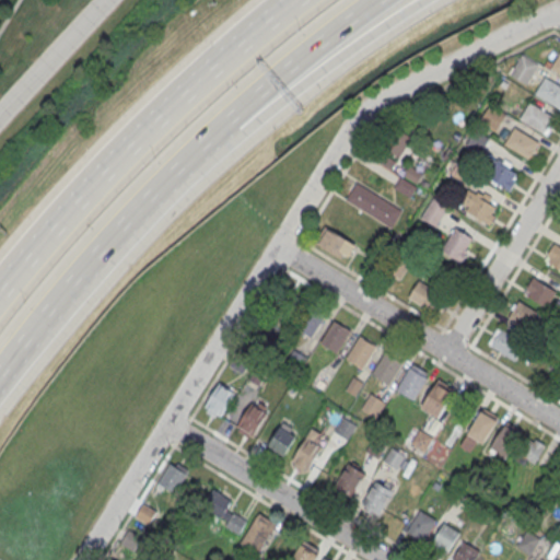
[(559,73),(550,68),(559,53),(559,73)]
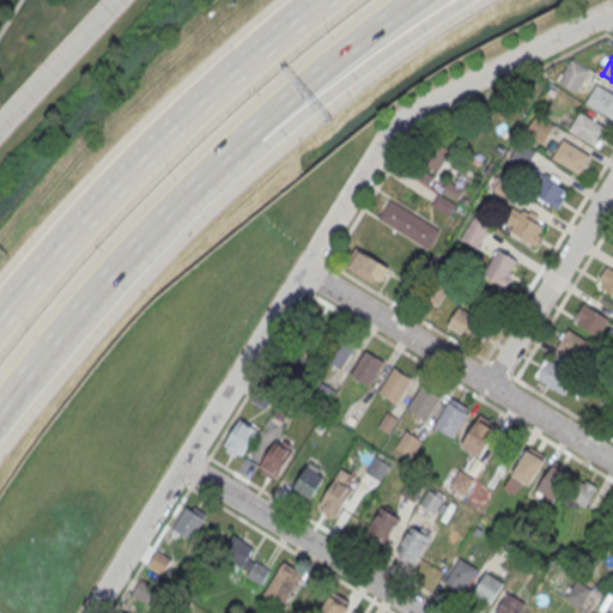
[(557,80),(571,59),(589,70),(575,91),(557,80)]
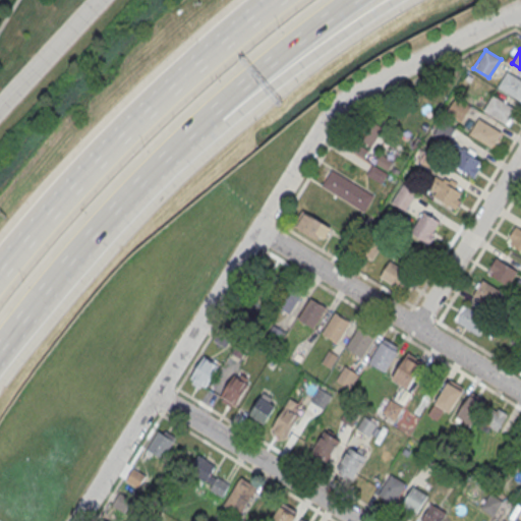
[(498,87),(507,71),(520,79),(520,98),(520,100),(498,87)]
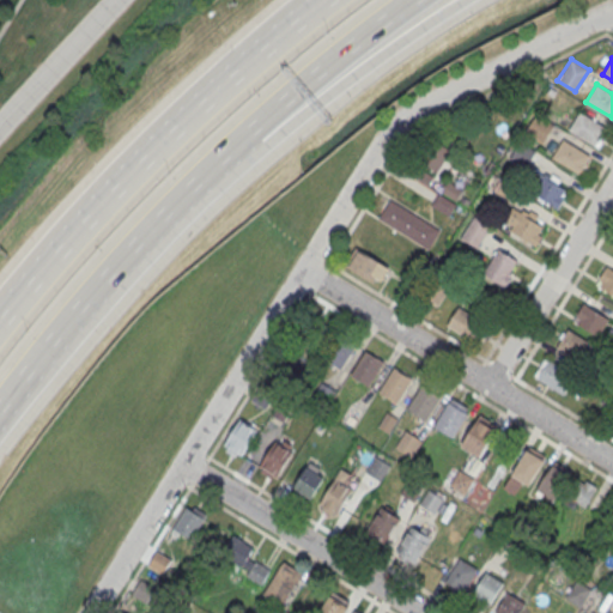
[(580,111),(569,129),(598,146),(608,128),(580,111)]
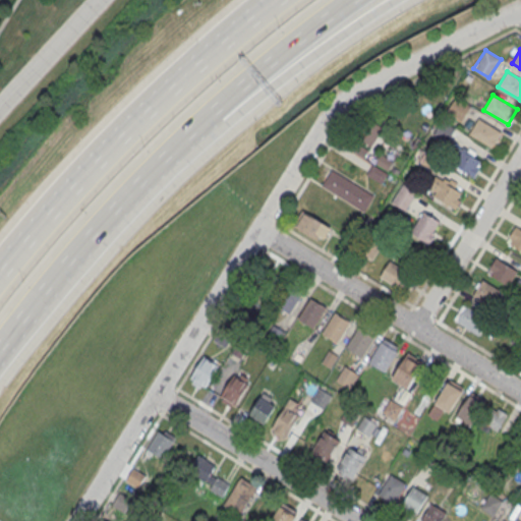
[(347,148),(366,158),(383,128),(364,118),(347,148)]
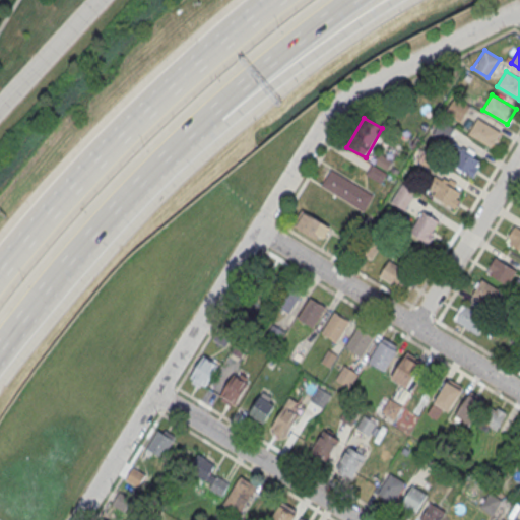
[(477,118),(468,133),(491,147),(501,132),(477,118)]
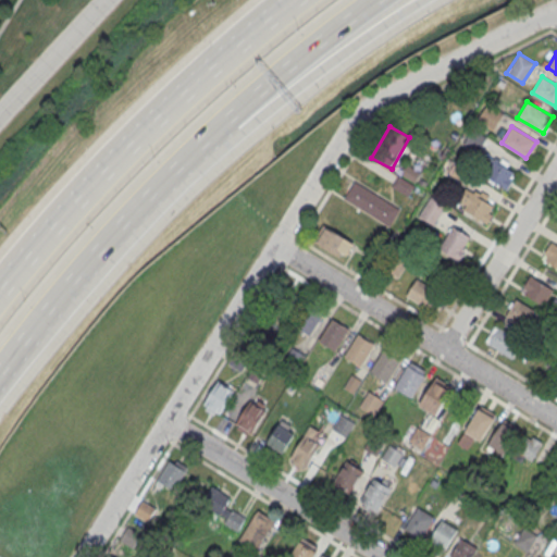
[(514,172),(493,160),(484,175),(504,187),(514,172)]
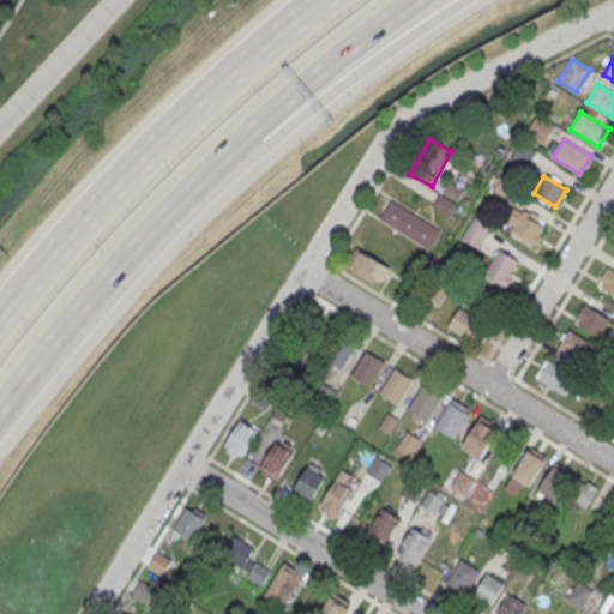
[(391,199),(379,217),(429,248),(440,229),(391,199)]
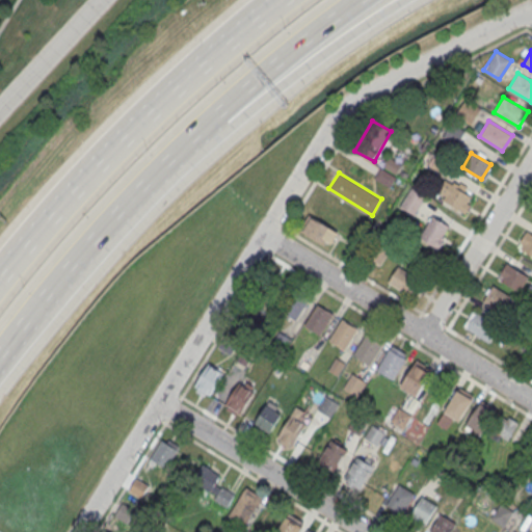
[(474,195),(447,181),(436,200),(464,214),(474,195)]
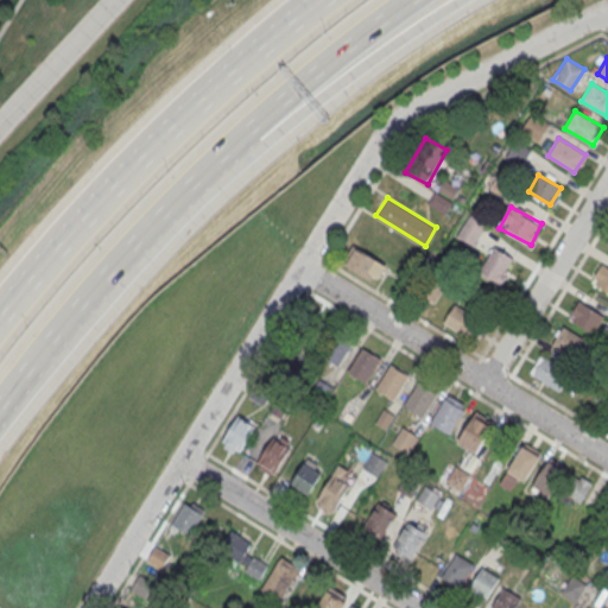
[(472,247),(485,228),(470,217),(457,236),(472,247)]
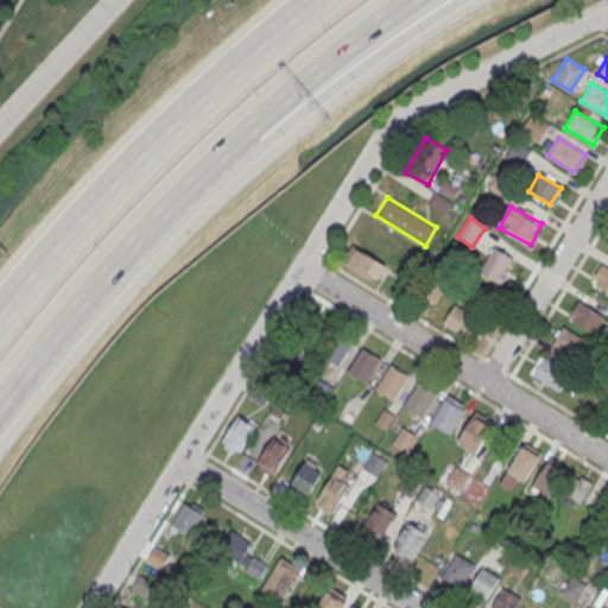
[(386,265),(353,247),(343,264),(377,282),(386,265)]
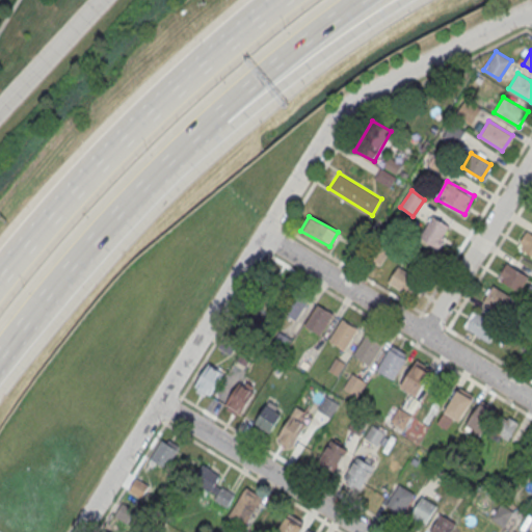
[(451,227),(430,216),(419,239),(439,249),(451,227)]
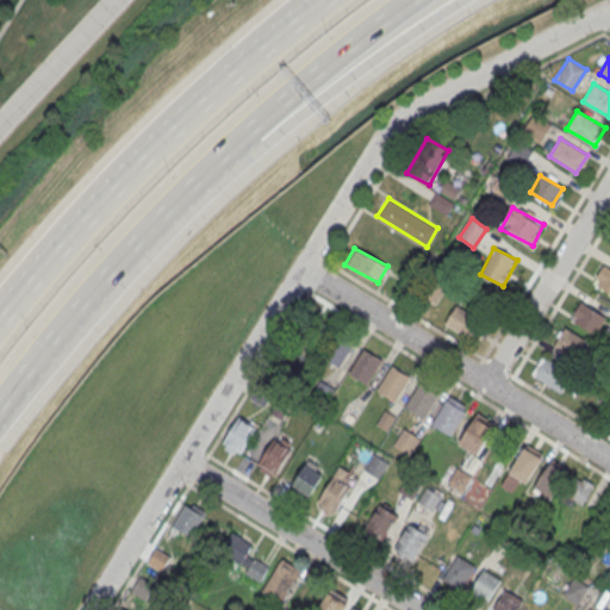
[(609,268),(604,265),(592,282),(609,292),(609,268)]
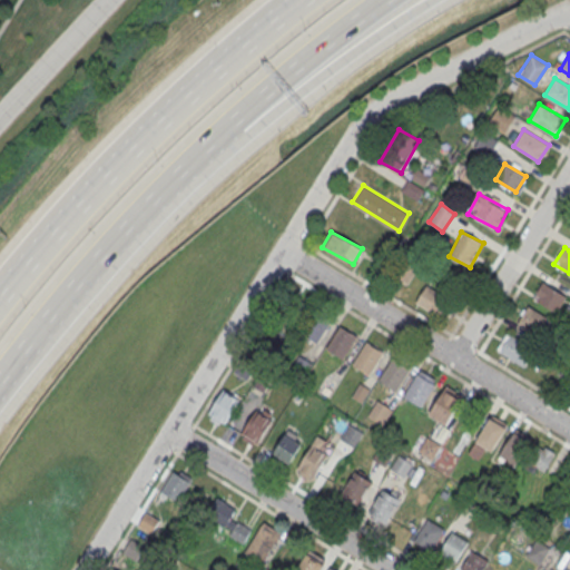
[(566,296),(542,282),(532,297),(556,312),(566,296)]
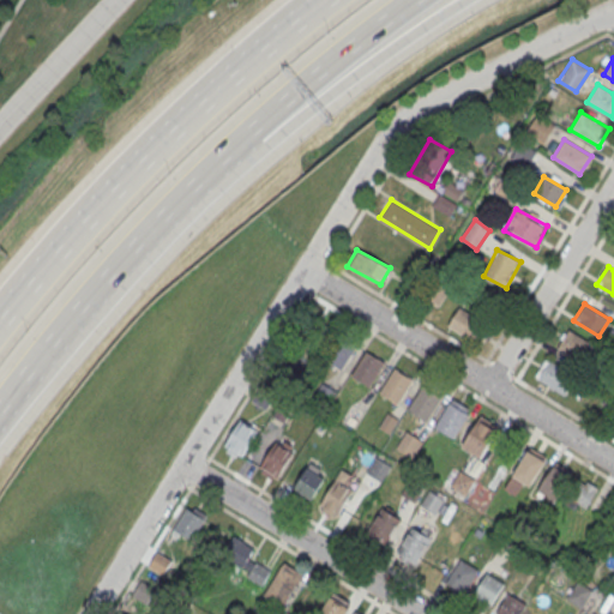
[(447,329),(480,348),(492,327),(458,308),(447,329)]
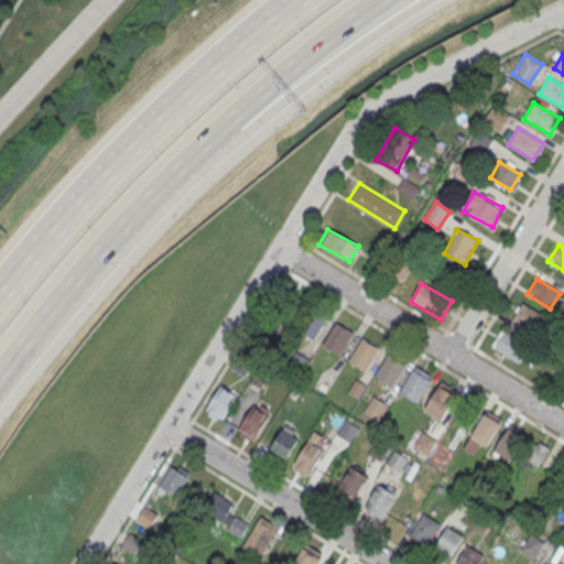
[(534,335),(546,317),(522,303),(511,321),(534,335)]
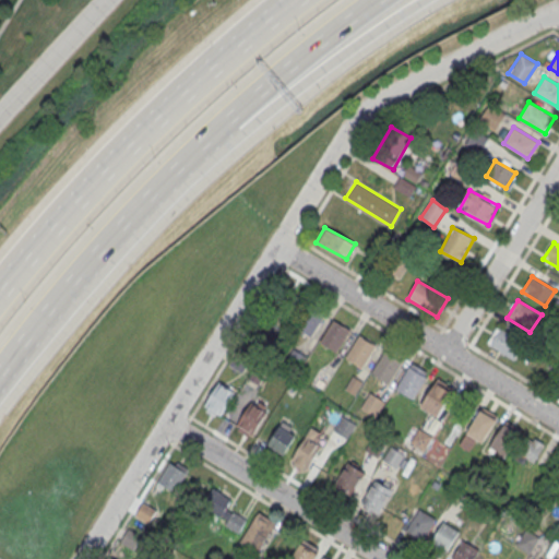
[(311,337),(323,314),(306,305),(293,328),(311,337)]
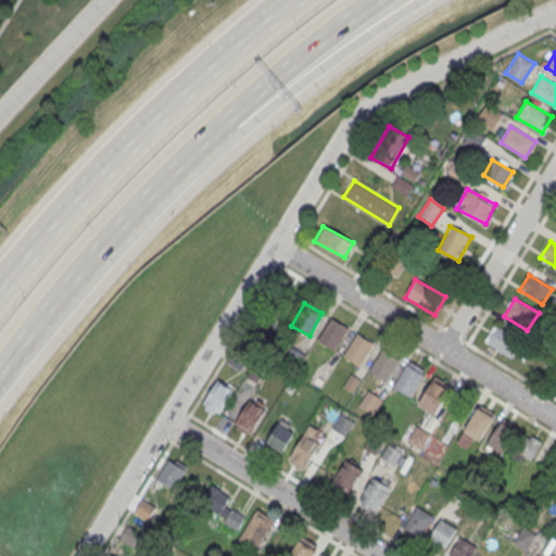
[(318,342),(336,351),(348,328),(330,319),(318,342)]
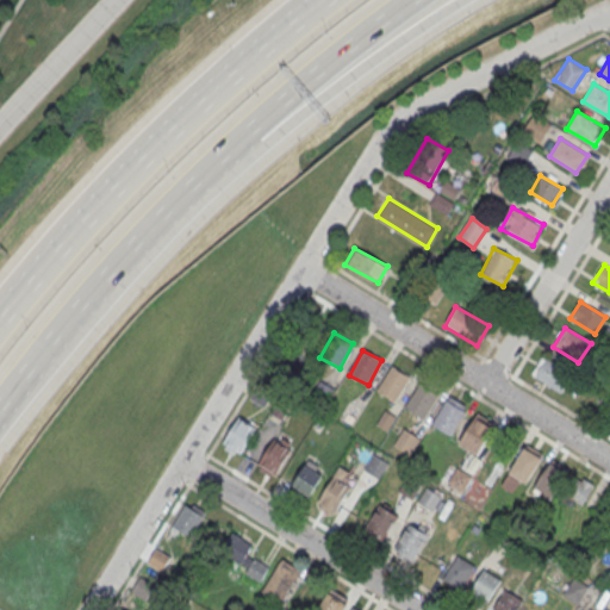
[(546,358),(534,375),(561,392),(572,373),(546,358)]
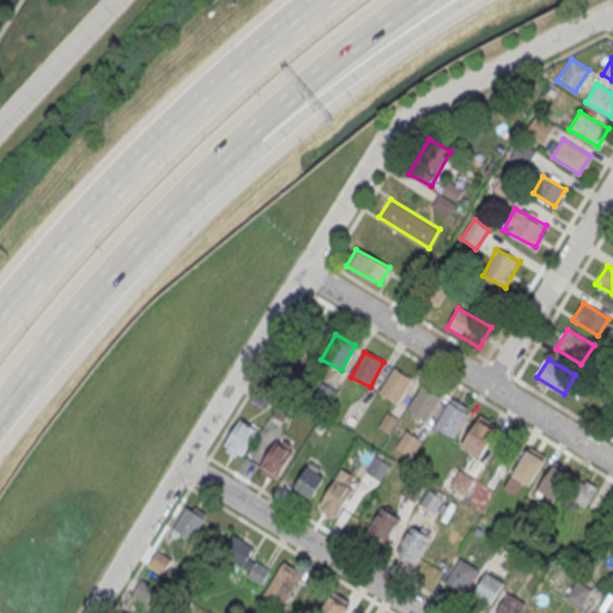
[(377,394),(398,406),(412,380),(392,369),(377,394)]
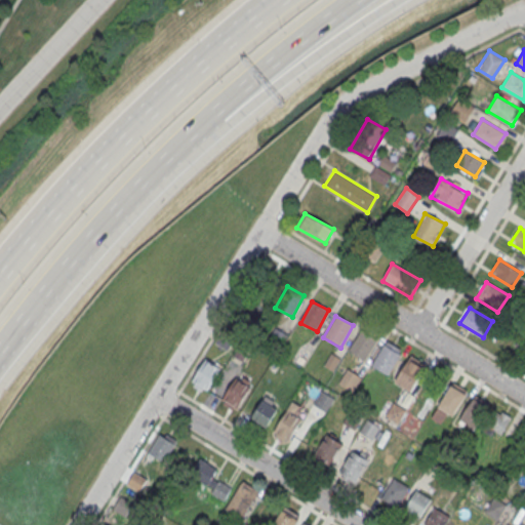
[(377,341),(361,331),(348,352),(364,362),(377,341)]
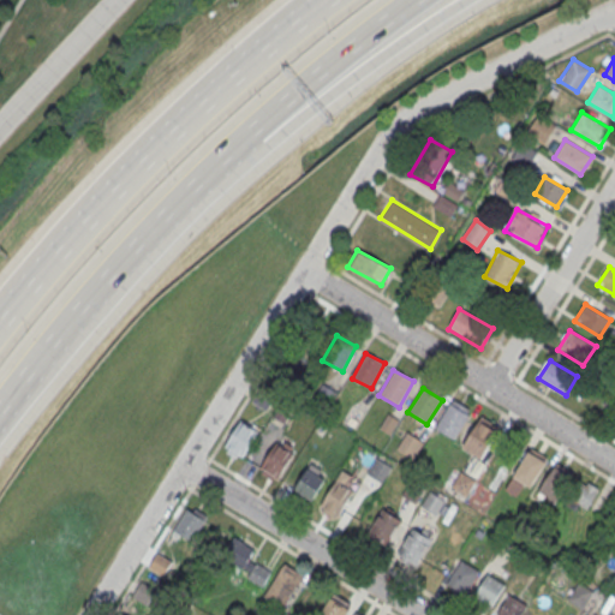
[(470,412),(451,401),(435,430),(454,441),(470,412)]
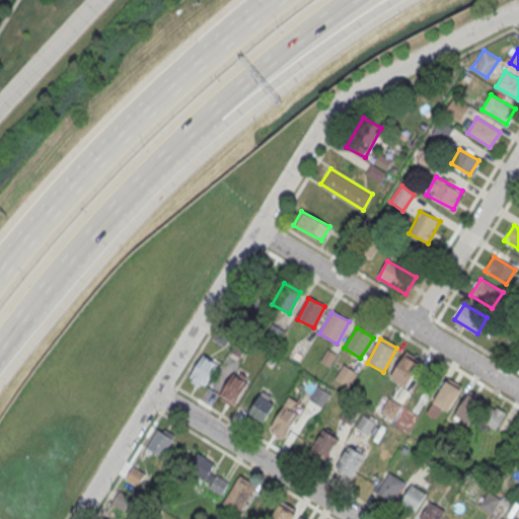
[(204,385),(218,363),(203,354),(189,376),(204,385)]
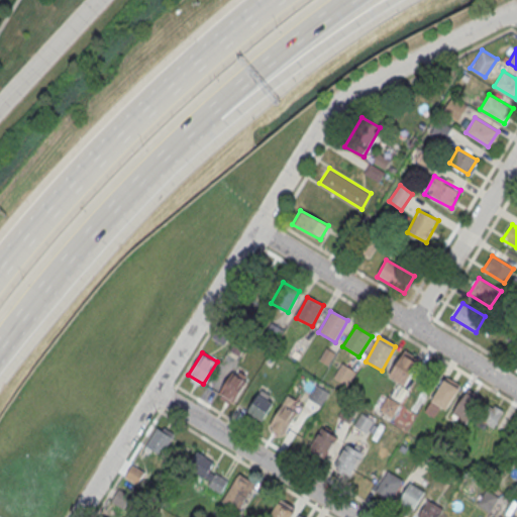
[(388,377),(404,387),(418,364),(402,354),(388,377)]
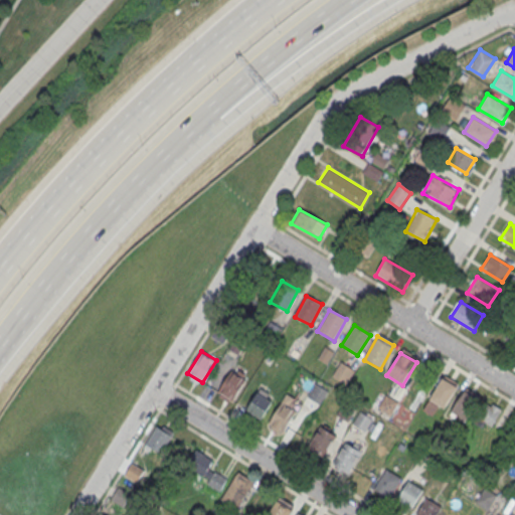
[(353,370),(339,363),(332,377),(346,385),(353,370)]
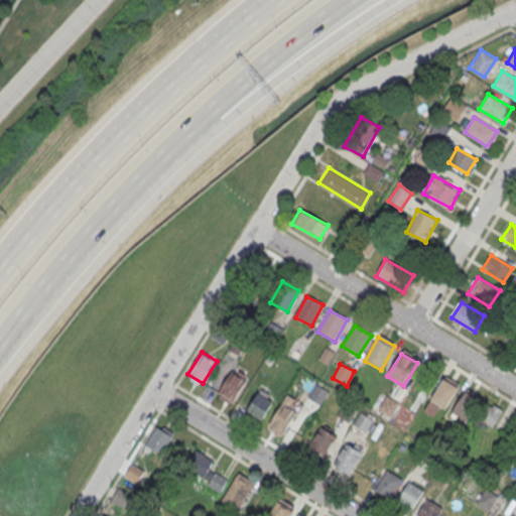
[(246,379),(231,370),(218,394),(233,402),(246,379)]
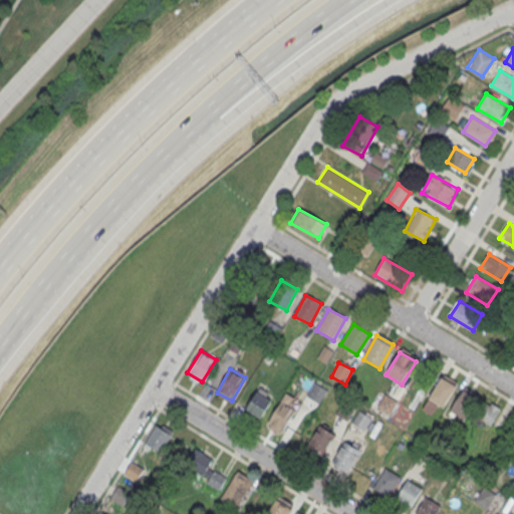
[(446,409),(456,384),(439,377),(429,402),(446,409)]
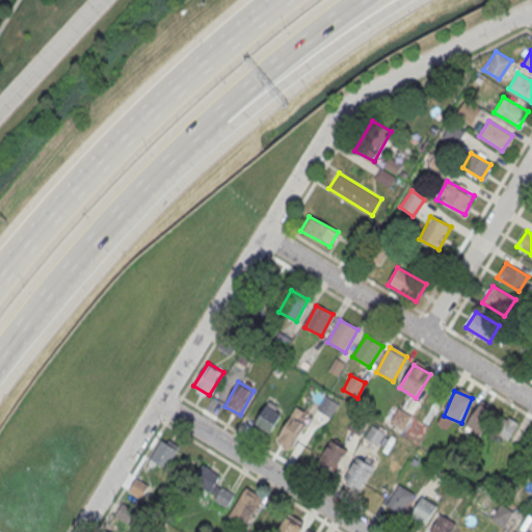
[(317,409),(329,419),(339,405),(325,397),(317,409)]
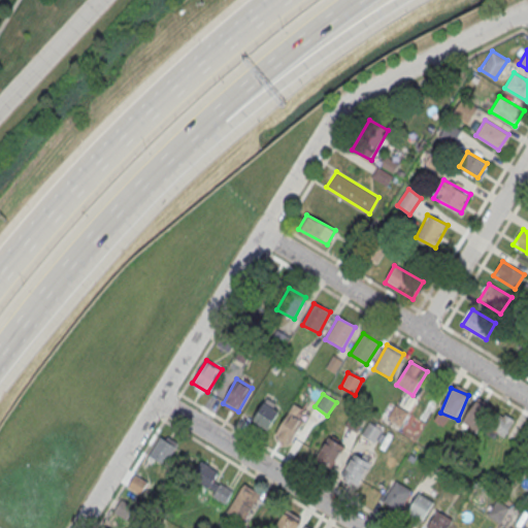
[(268,430),(281,407),(265,399),(253,422),(268,430)]
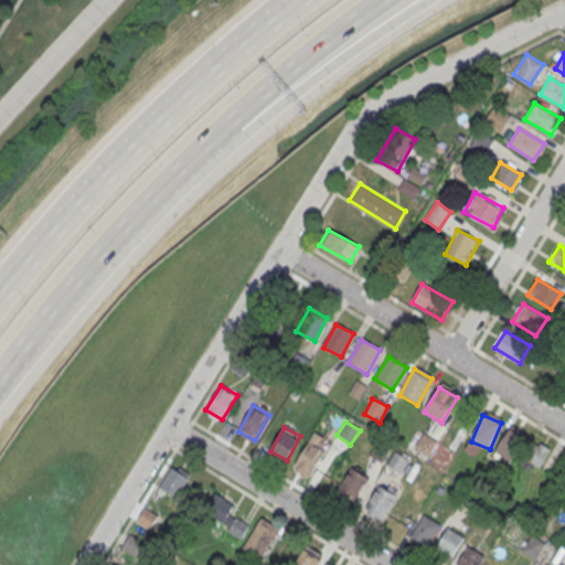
[(525,438),(510,428),(493,452),(509,464),(525,438)]
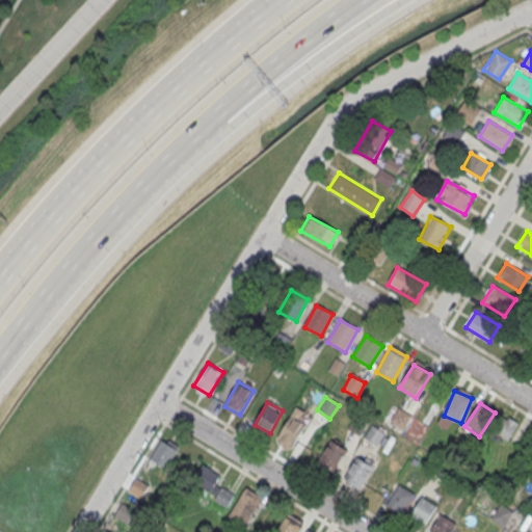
[(293,449),(308,413),(292,406),(278,443),(293,449)]
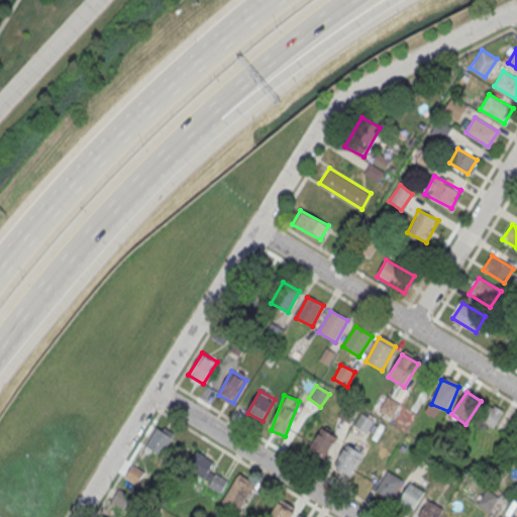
[(379,411),(392,418),(399,405),(386,398),(379,411)]
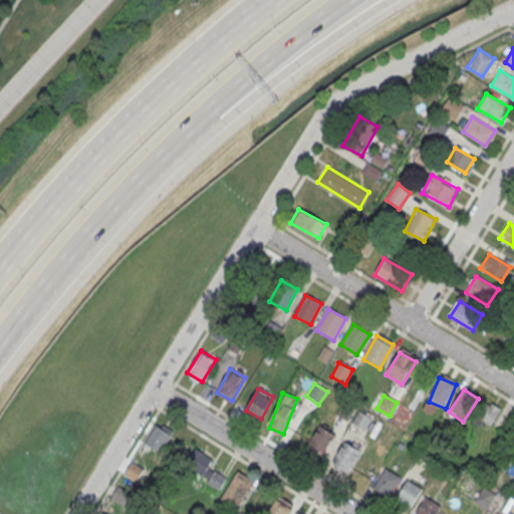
[(500,411),(485,402),(475,420),(489,429),(500,411)]
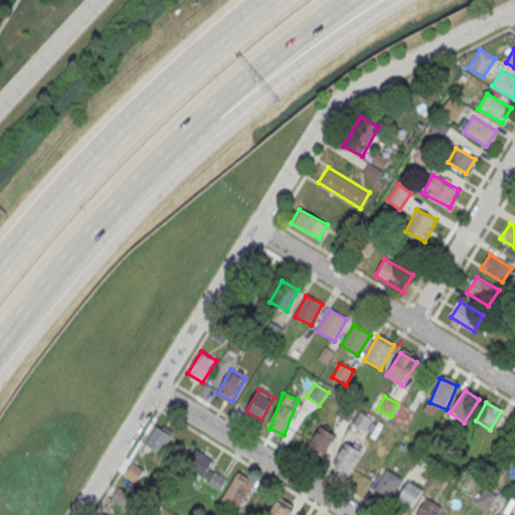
[(353,412),(343,406),(337,414),(347,421),(353,412)]
